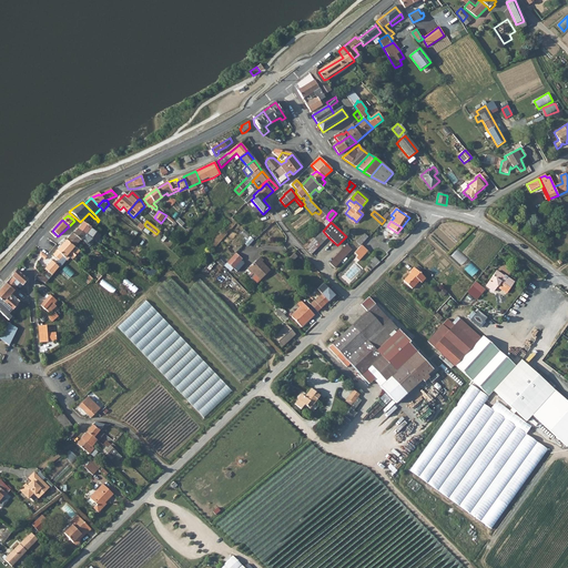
[(78,230),(91,239),(92,240),(97,233),(91,230),(91,229),(83,223),(78,230)]
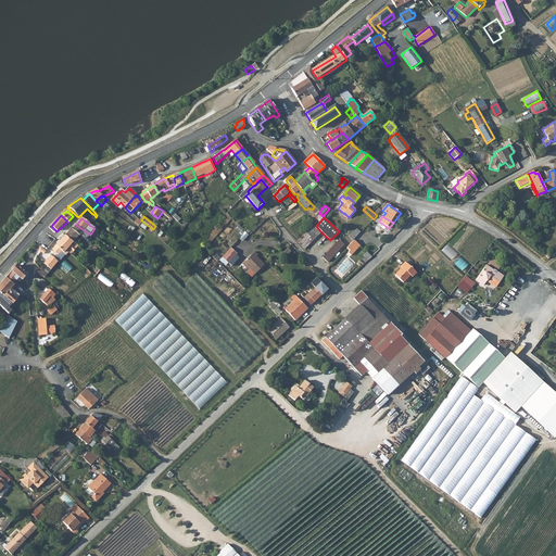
[(65,237),(73,242),(73,241),(79,236),(81,234),(87,237),(89,234),(76,225),(73,229),(72,229),(65,237)]
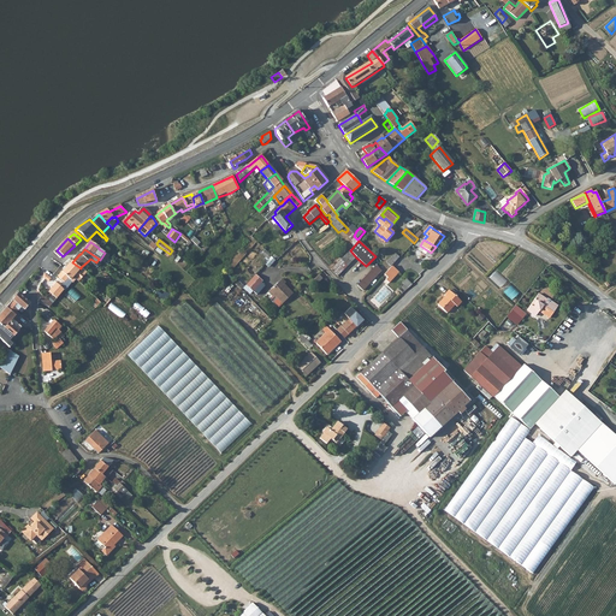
[(268,261),(271,258),(265,250),(261,254),(268,261)]
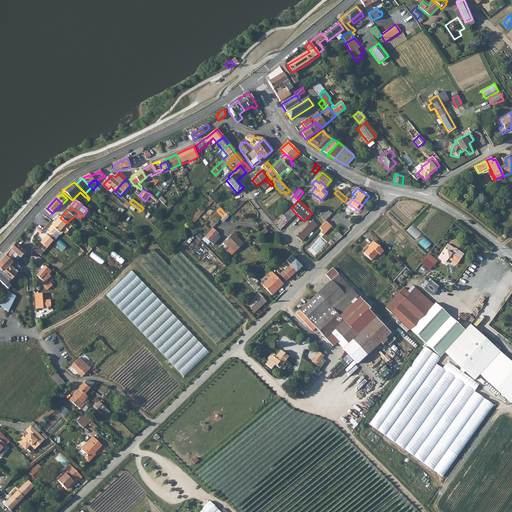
[(296,214),(291,208),(275,225),(280,230),(296,214)]
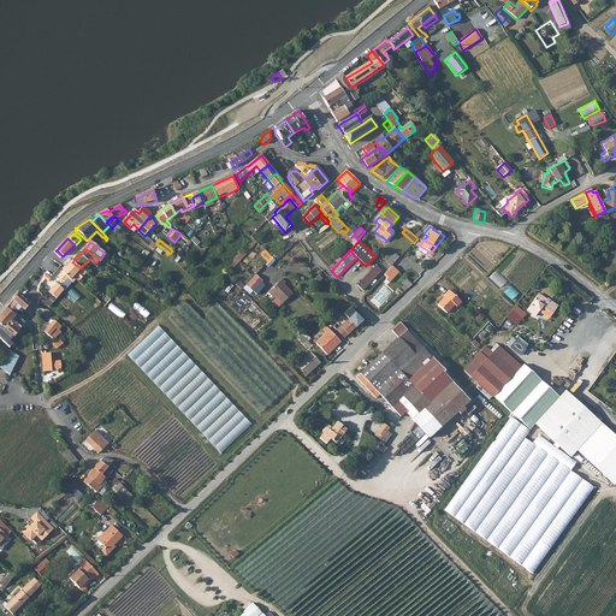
[(396,254),(388,262),(391,266),(400,256),(396,254)]
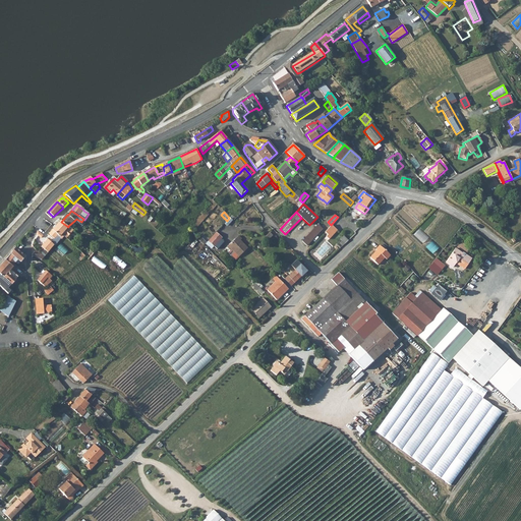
[(68,226),(68,227),(61,222),(55,227),(49,235),(55,240),(52,243),(54,245),(55,246),(61,238),(62,239),(65,236),(66,237),(73,230),(68,226)]
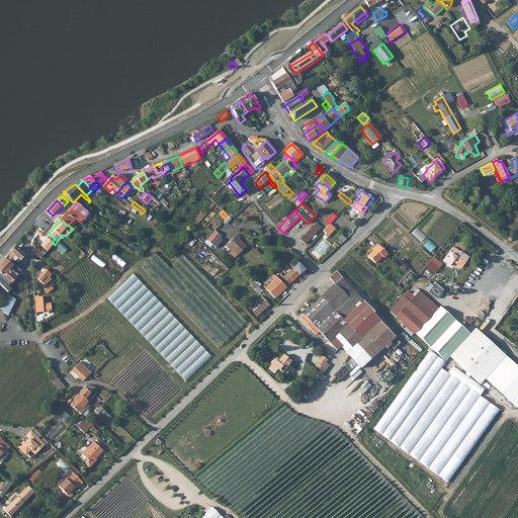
[(321,228),(316,223),(299,239),(305,244),(321,228)]
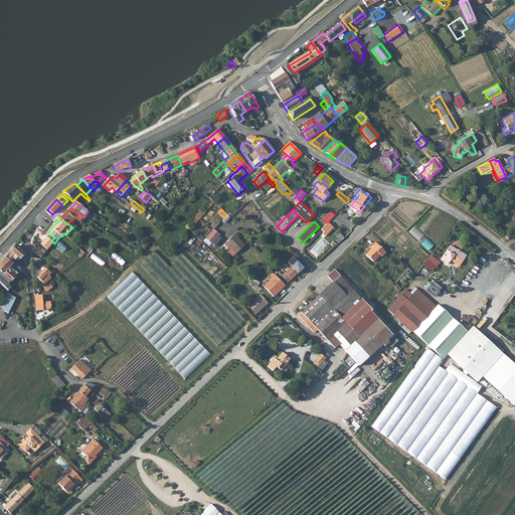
[(333,227),(328,222),(322,229),(327,234),(333,227)]
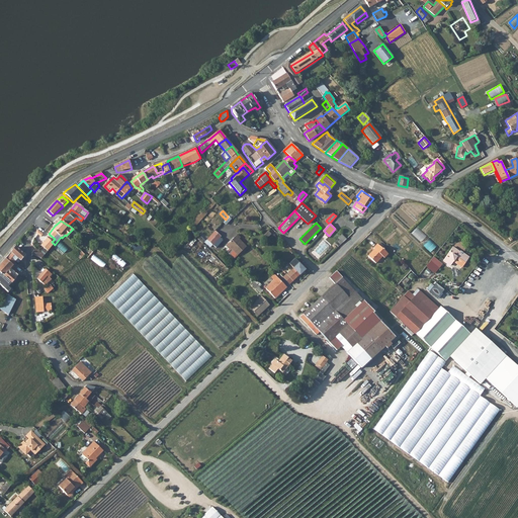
[(221,237),(214,232),(206,240),(212,246),(221,237)]
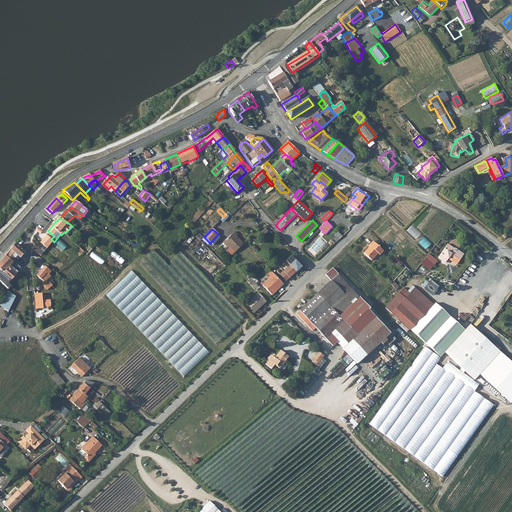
[(227,247),(228,246),(235,253),(244,244),(237,236),(238,235),(235,232),(223,243),(227,247)]
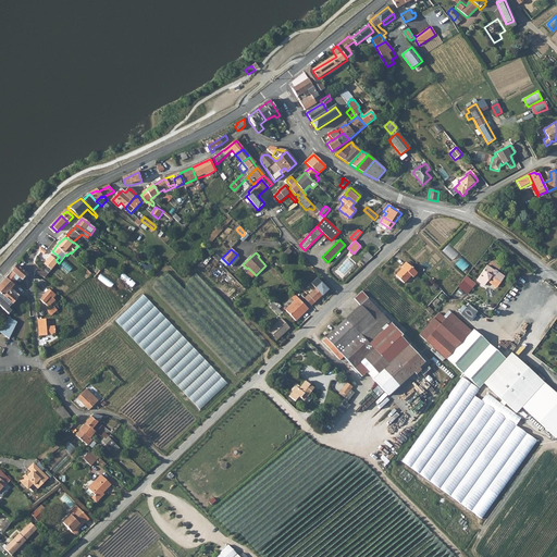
[(45,264),(51,270),(58,262),(56,260),(51,257),(45,264)]
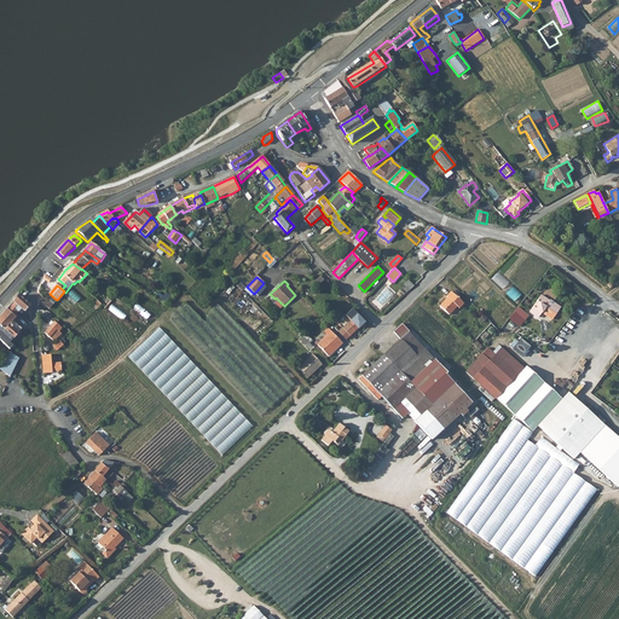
[(440,306),(449,314),(457,307),(458,308),(463,304),(451,291),(446,296),(447,298),(440,306)]
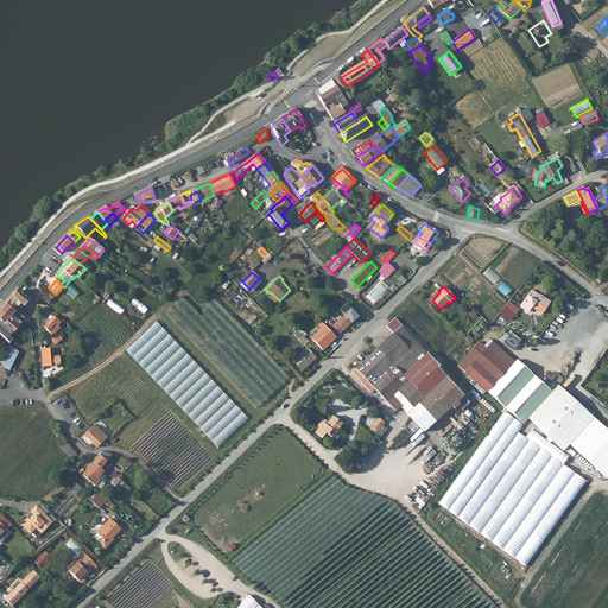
[(29,301),(18,291),(13,297),(20,304),(18,308),(20,310),(29,301)]
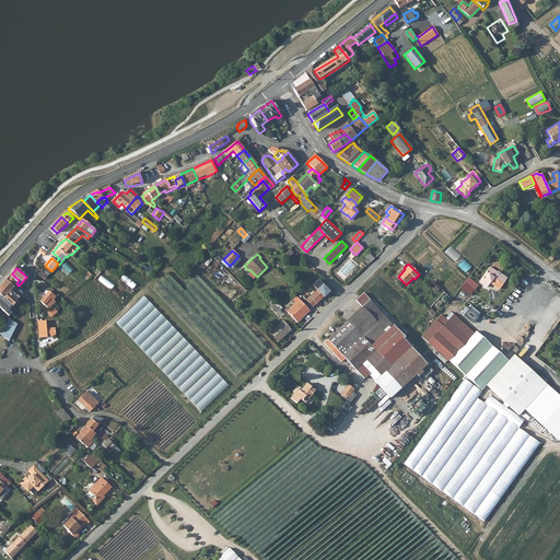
[(496,287),(500,290),(508,279),(499,272),(498,273),(490,268),(480,282),(488,288),(491,282),(497,286),(496,287)]
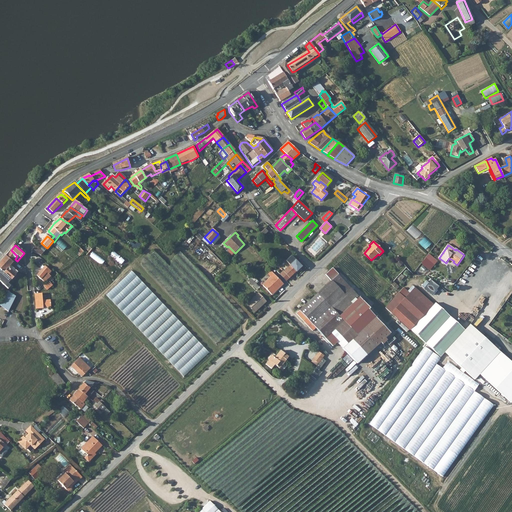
[(43,253),(35,246),(34,247),(32,252),(41,256),(43,253)]
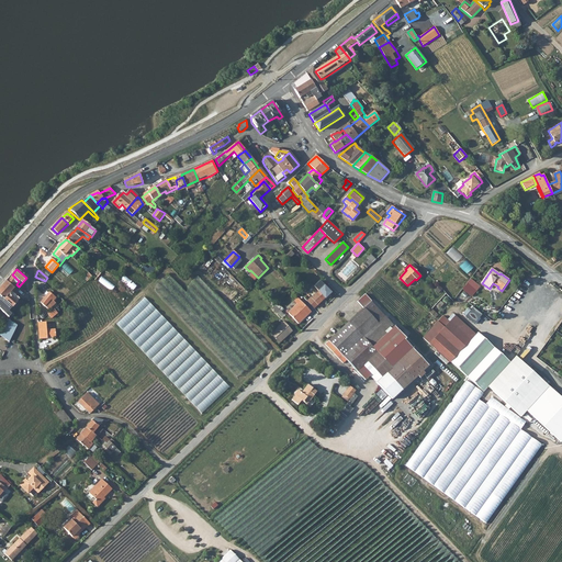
[(17,284),(19,281),(12,274),(6,281),(13,288),(17,284)]
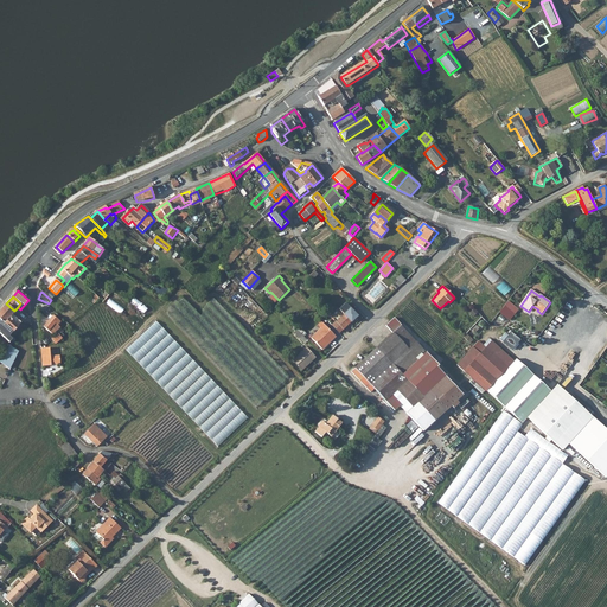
[(122,314),(126,308),(112,298),(108,304),(122,314)]
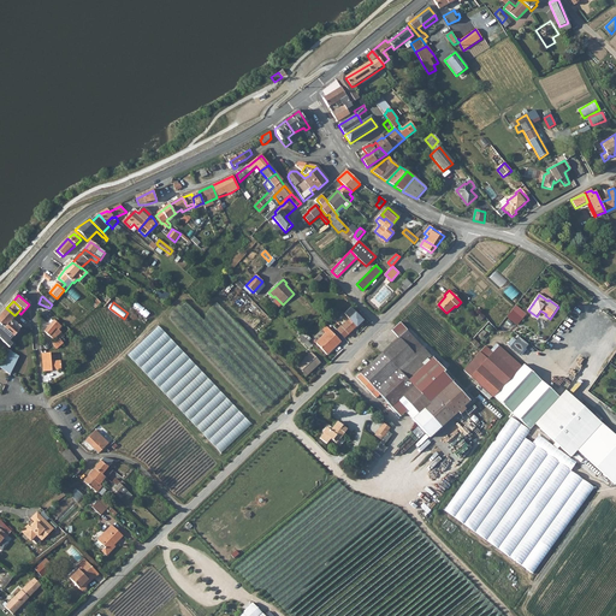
[(490,313),(499,321),(505,314),(496,306),(490,313)]
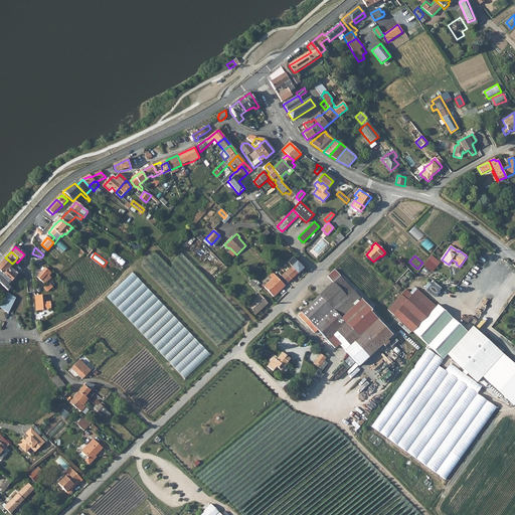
[(437,261),(432,255),(423,265),(431,270),(434,265),(433,265),(437,261)]
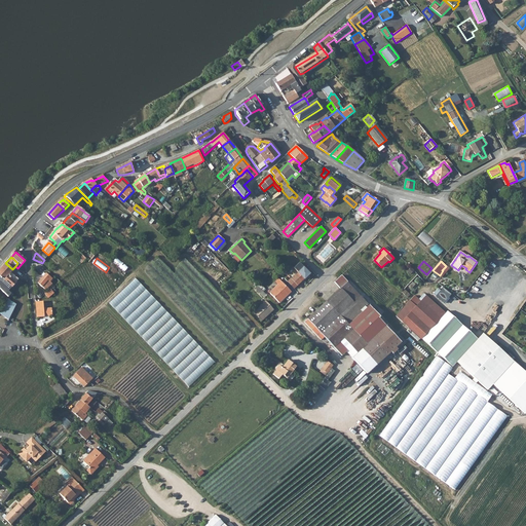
[(12,269),(5,263),(0,269),(0,290),(8,298),(11,295),(8,292),(19,279),(12,274),(14,272),(12,269)]
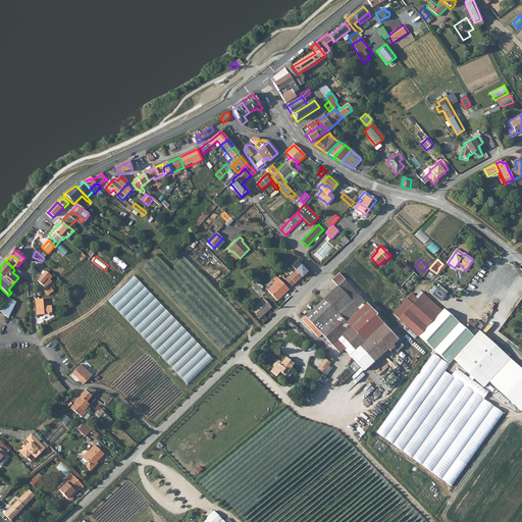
[(301,266),(293,274),(299,280),(307,272),(301,266)]
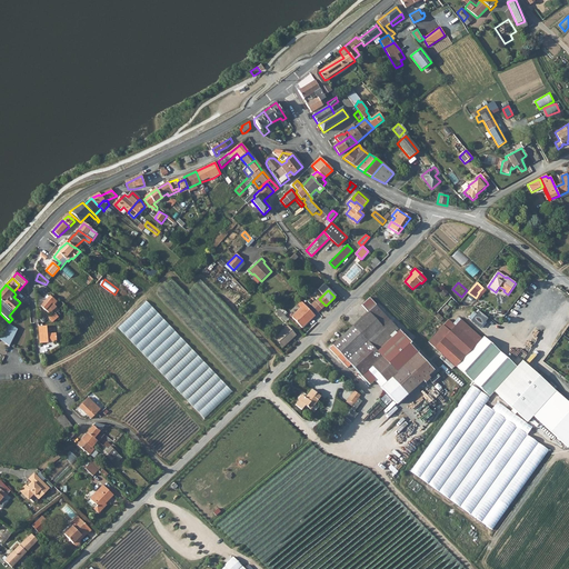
[(47,310),(52,303),(55,306),(57,302),(50,297),(41,307),(46,311),(47,310)]
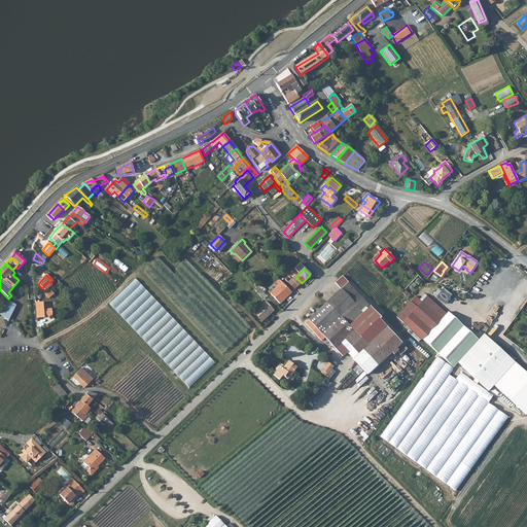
[(342,288),(306,322),(314,330),(317,327),(336,347),(342,342),(347,348),(346,350),(367,373),(401,342),(380,318),(360,337),(350,325),(371,306),(348,282),(349,282),(343,275),(336,282),(342,288)]
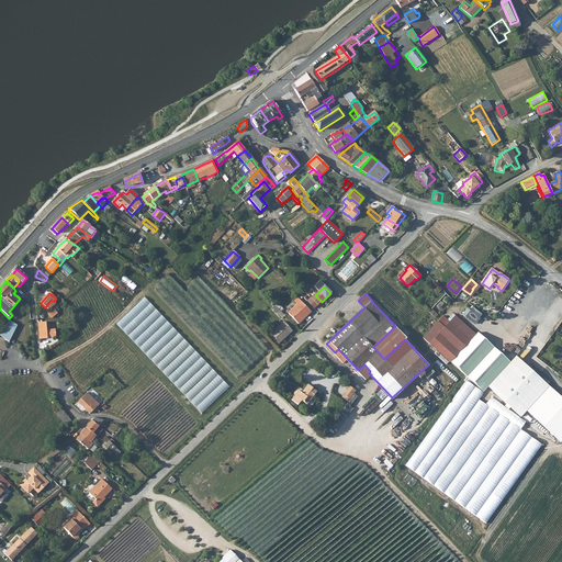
[(228,386),(145,296),(116,324),(201,413),(228,386)]
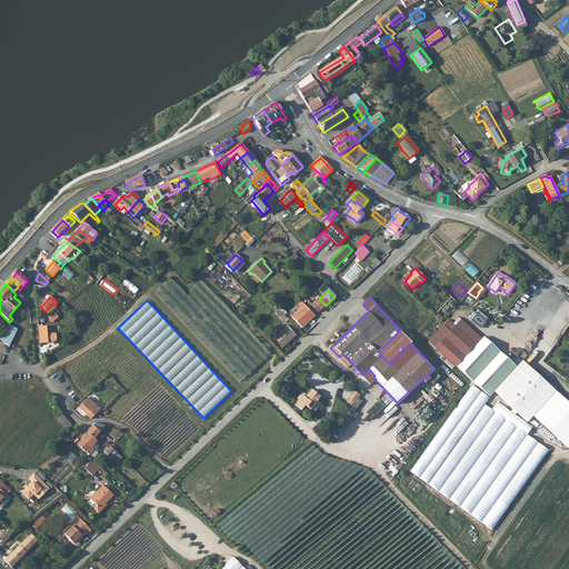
[(300,309),(291,318),(302,329),(315,317),(301,302),(298,306),(300,309)]
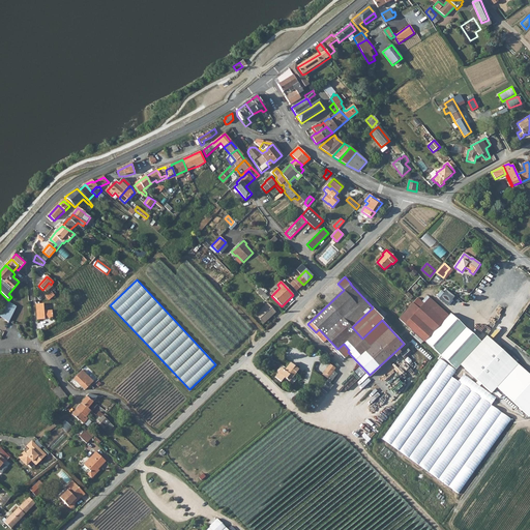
[(445,302),(452,294),(445,288),(438,296),(445,302)]
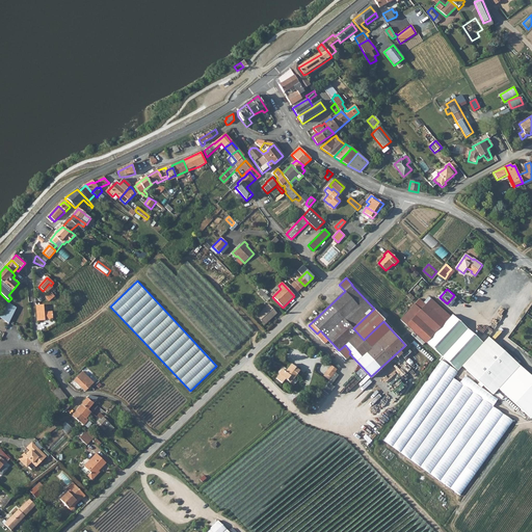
[(270,299),(266,296),(261,290),(258,293),(267,302),(270,299)]
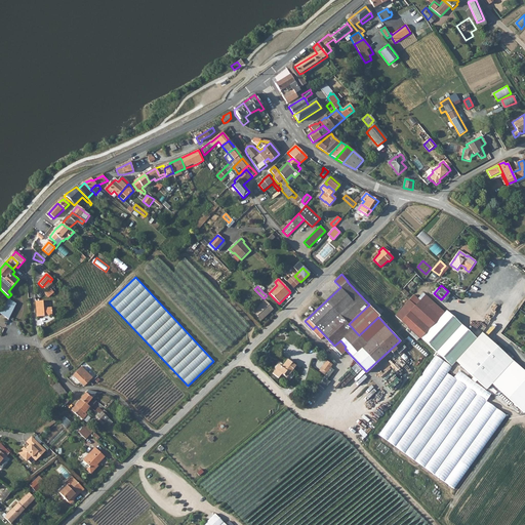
[(52,288),(46,293),(49,297),(55,292),(52,288)]
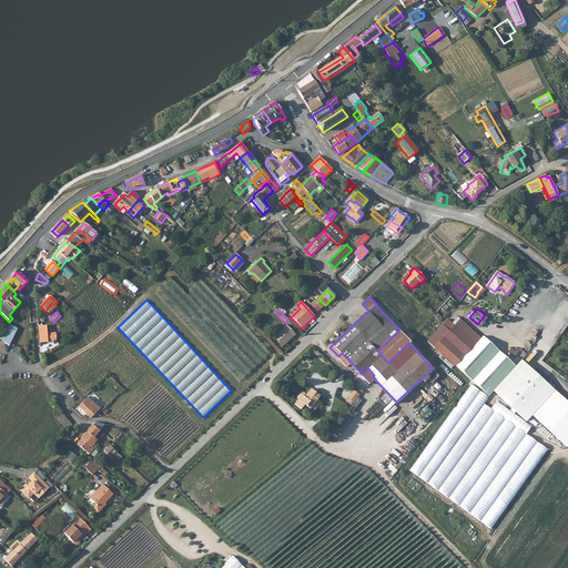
[(435,312),(432,314),(438,321),(442,317),(435,312)]
